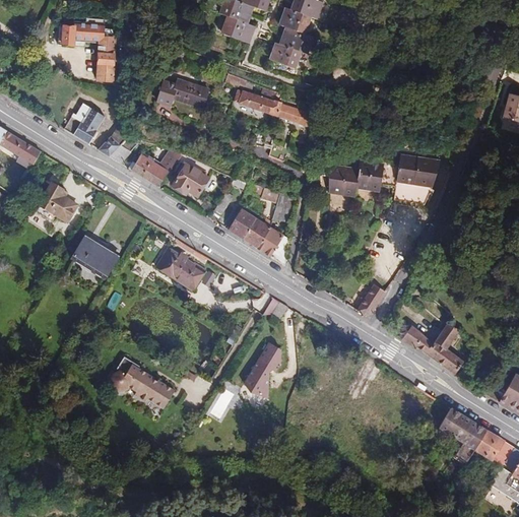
[(250,2),(244,0),(221,0),(218,9),(226,12),(243,19),(250,2)]
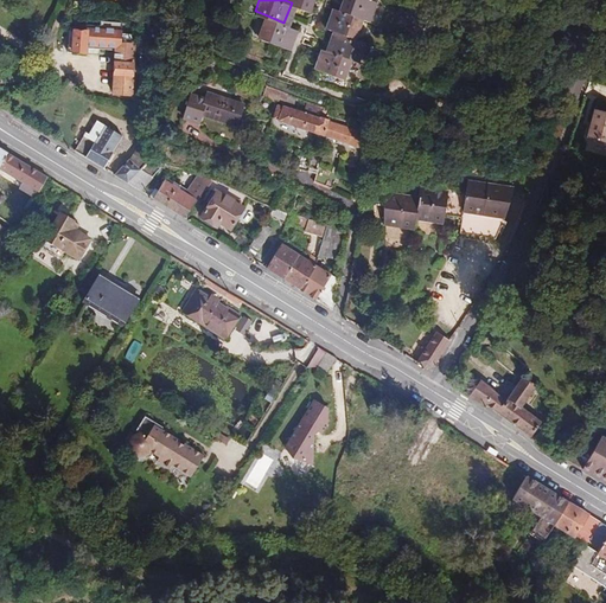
[(292,2),(297,5),(310,10),(313,0),(285,0),(292,2)]
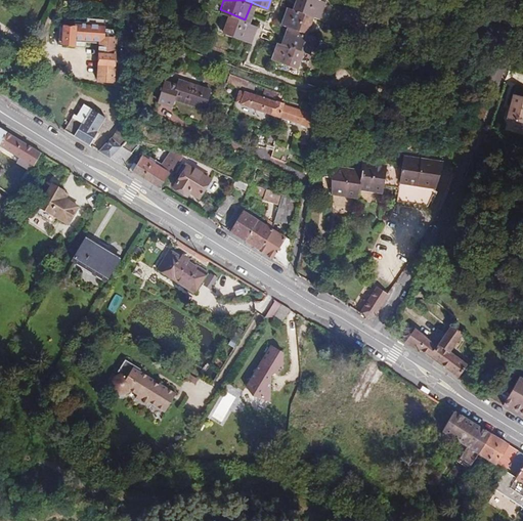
[(285,42),(280,41),(279,40),(272,57),(297,67),(304,49),(309,51),(315,34),(306,31),(312,13),(318,15),(323,0),(296,0),(294,7),(288,5),(281,23),(287,24),(291,26),(285,42)]
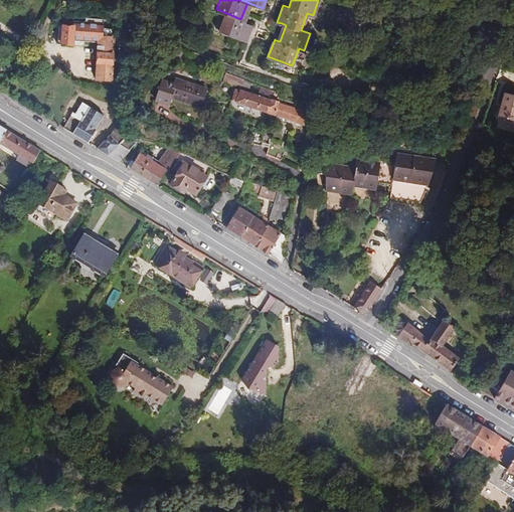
[(244,20),(251,4),(247,2),(240,19),(244,20)]
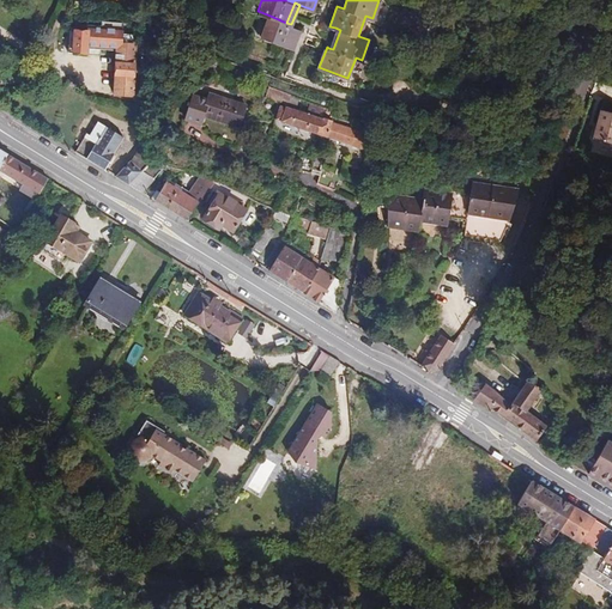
[(302,29),(291,24),(286,23),(267,14),(259,34),(294,48),(302,29)]
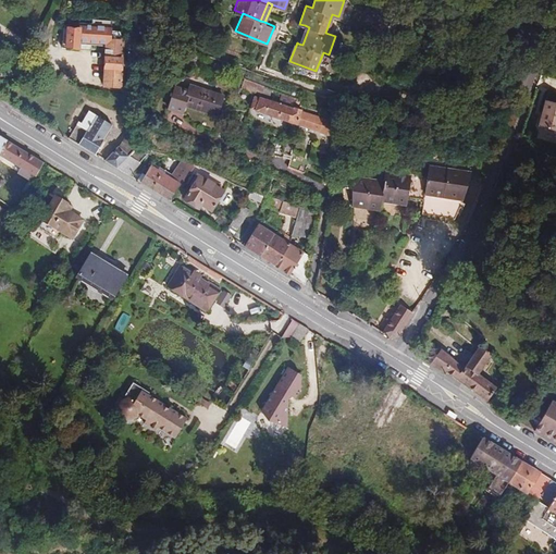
[(76,47),(76,42),(104,44),(101,88),(119,89),(122,35),(120,35),(120,26),(110,26),(110,19),(87,16),(87,22),(76,22),(75,28),(61,28),(60,46),(76,47)]
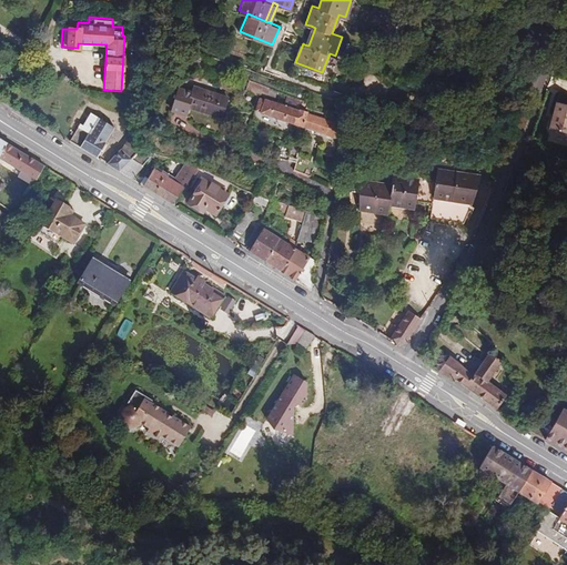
[(311,26),(304,44),(309,46),(315,28),(311,26)]
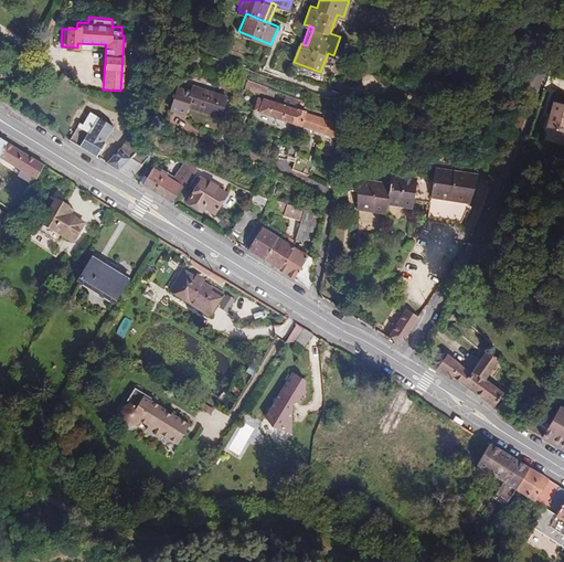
[(253,80),(246,76),(243,87),(249,89),(253,80)]
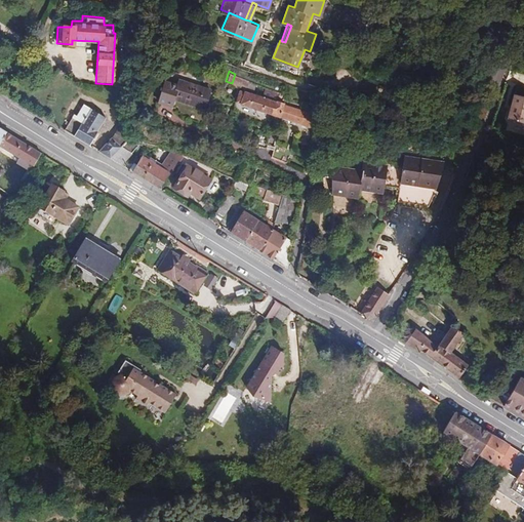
[(256,81),(235,74),(232,83),(247,88),(248,85),(254,87),(256,81)]
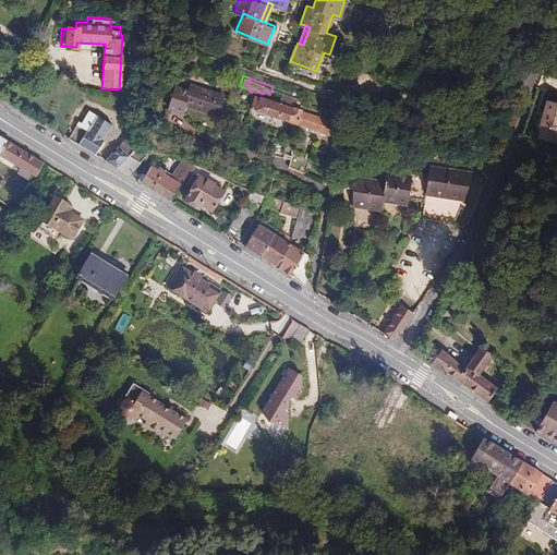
[(223,94),(191,82),(189,87),(176,83),(168,105),(184,110),(186,103),(217,113),(223,94)]
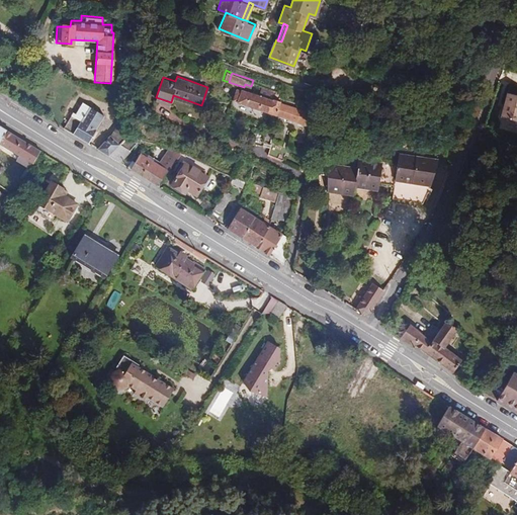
[(269,94),(271,88),(261,84),(259,90),(269,94)]
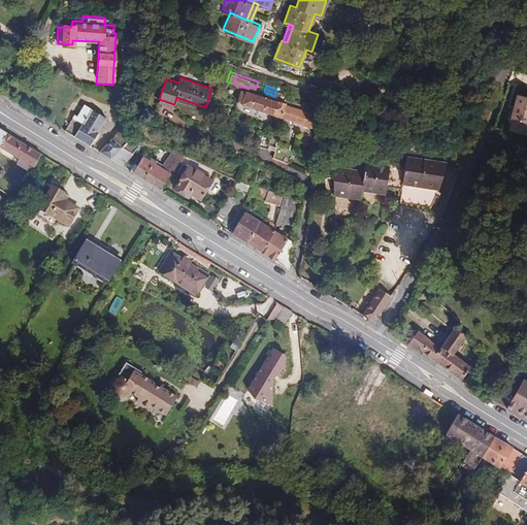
[(275,113),(280,99),(277,98),(277,99),(249,90),(246,90),(246,91),(240,89),(236,100),(241,101),(240,102),(275,113)]
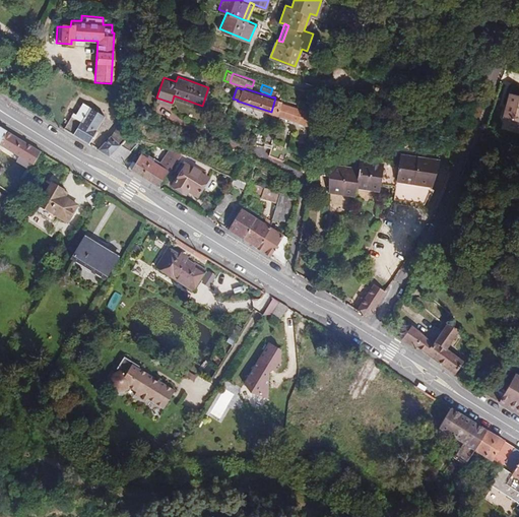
[(504,118),(518,122),(518,97),(510,94),(504,118)]
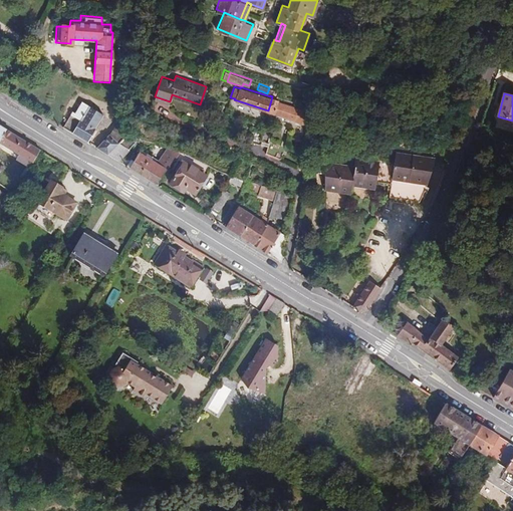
[(268,110),(300,120),(303,110),(296,108),(297,105),(278,99),(278,97),(272,96),(268,110)]
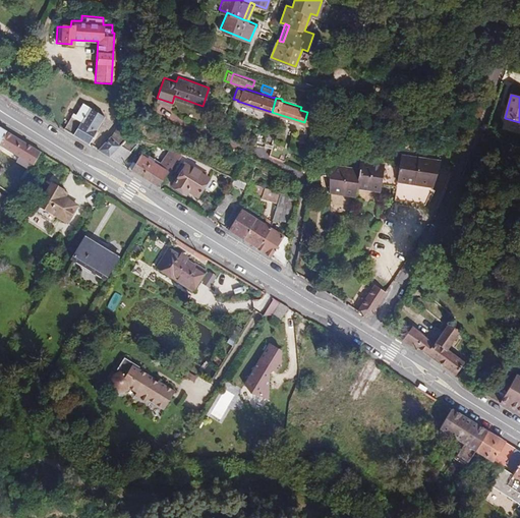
[(70,116),(62,129),(88,145),(105,117),(82,104),(74,118),(70,116)]
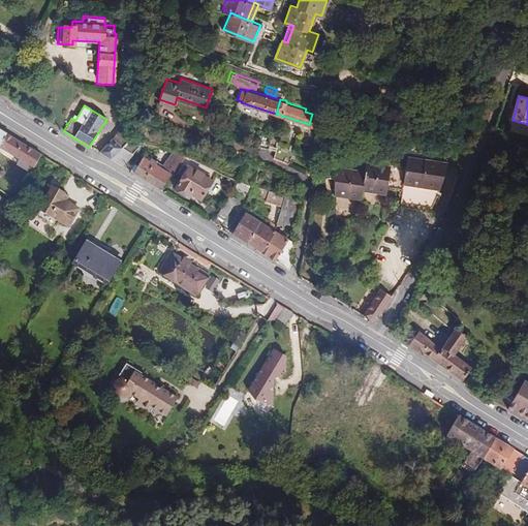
[(124,145),(130,137),(121,130),(113,140),(119,146),(122,144),(124,145)]
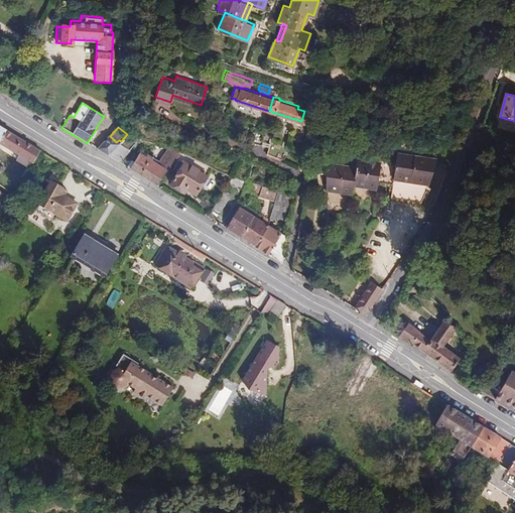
[(32,163),(39,150),(7,131),(0,141),(0,144),(32,163)]
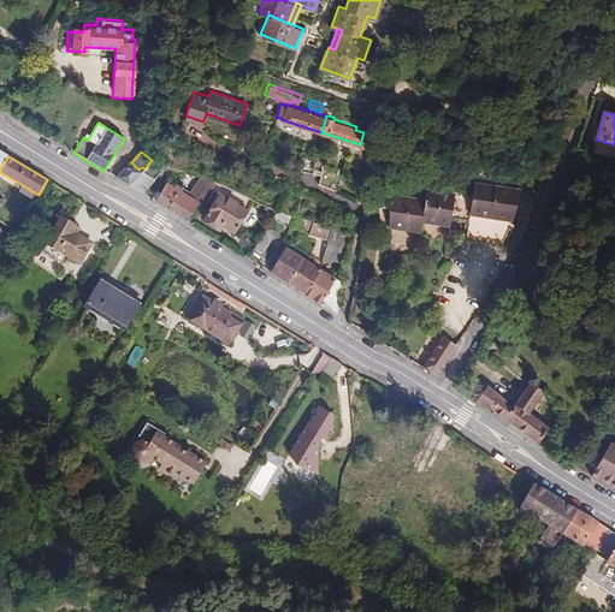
[(159,160),(153,159),(152,160),(145,168),(130,186),(142,194),(159,167),(159,160)]
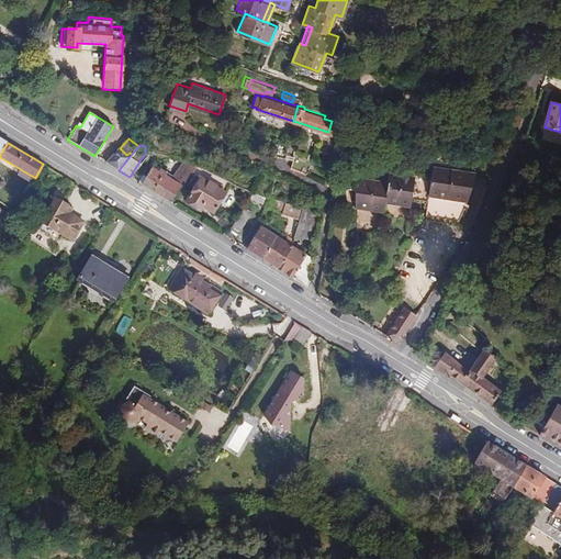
[(277,161),(280,161),(283,149),(270,145),(266,157),(277,161)]
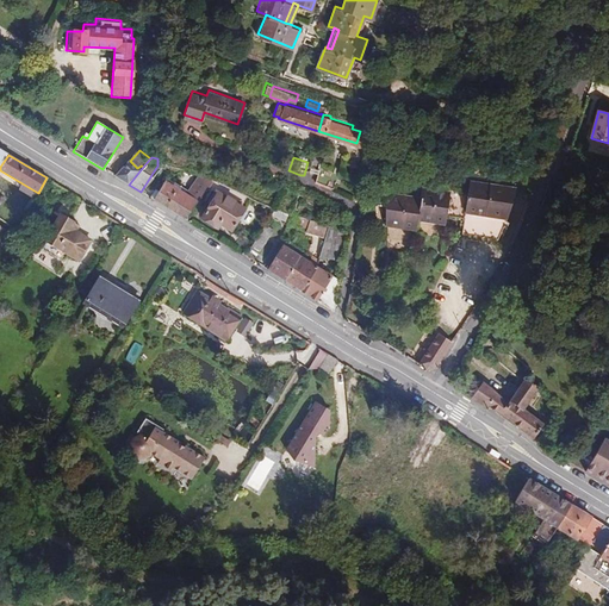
[(129,185),(143,167),(141,166),(137,168),(130,161),(116,176),(129,185)]
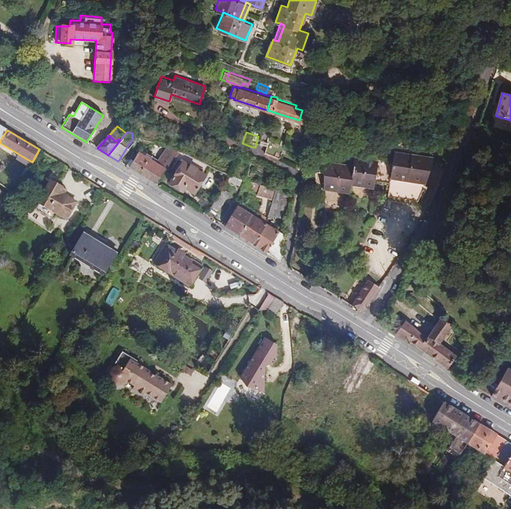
[(260,150),(275,155),(279,143),(261,136),(260,150)]
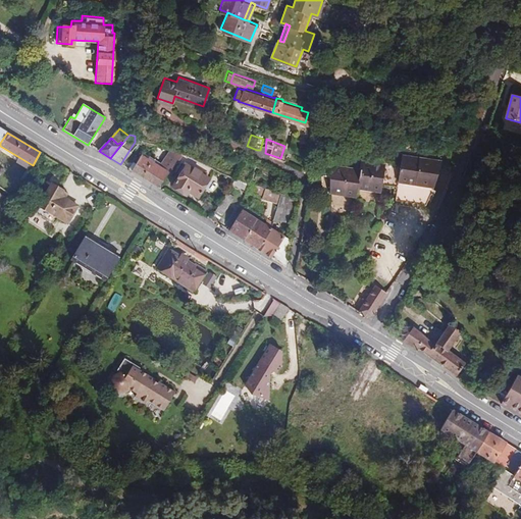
[(165,149),(152,146),(151,151),(167,155),(170,151),(165,149)]
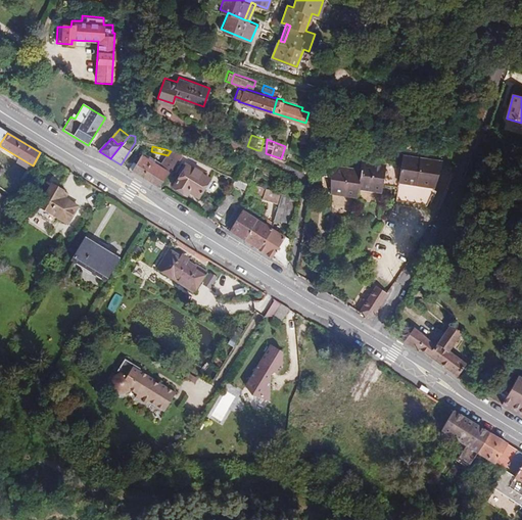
[(144,152),(132,172),(159,189),(183,157),(171,151),(168,155),(161,167),(155,161),(156,160),(144,152)]
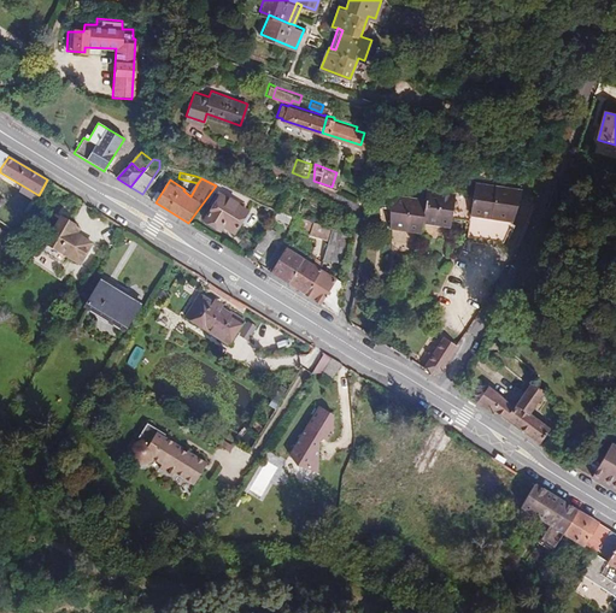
[(424,200),(388,194),(388,227),(420,231),(422,222),(450,225),(451,218),(469,220),(467,236),(504,242),(514,220),(522,189),(475,182),(474,190),(455,188),(453,194),(426,189),(424,200)]
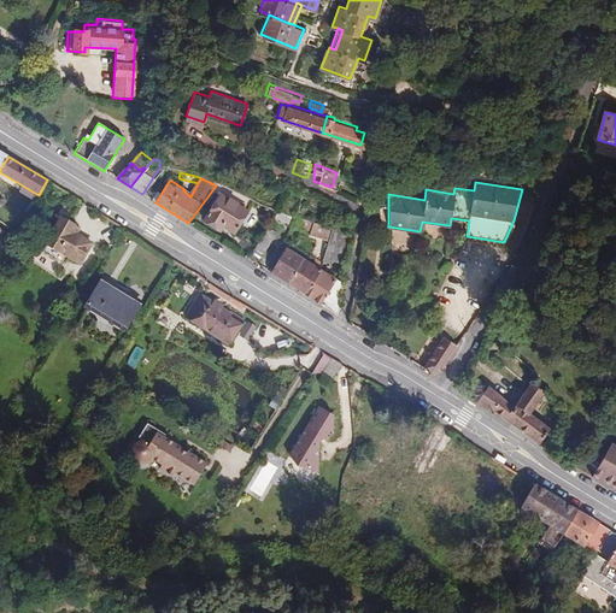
[(228,202),(218,196),(212,206),(213,207),(205,223),(220,233),(223,228),(233,235),(240,222),(245,224),(250,216),(246,213),(247,212),(236,206),(238,204),(230,199),(228,202)]
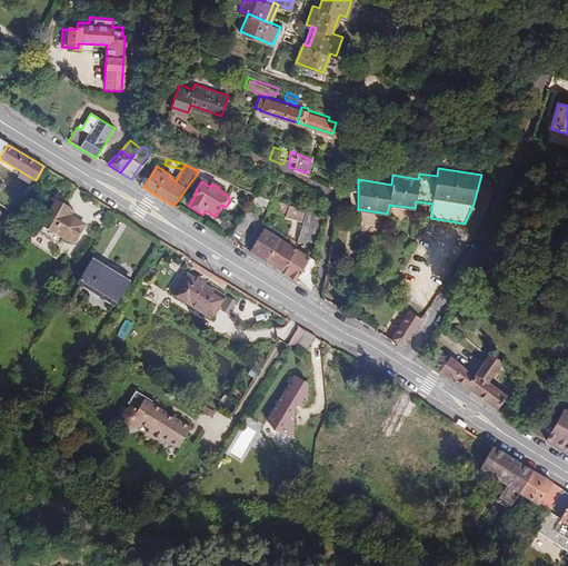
[(255,194),(252,200),(266,202),(267,197),(255,194)]
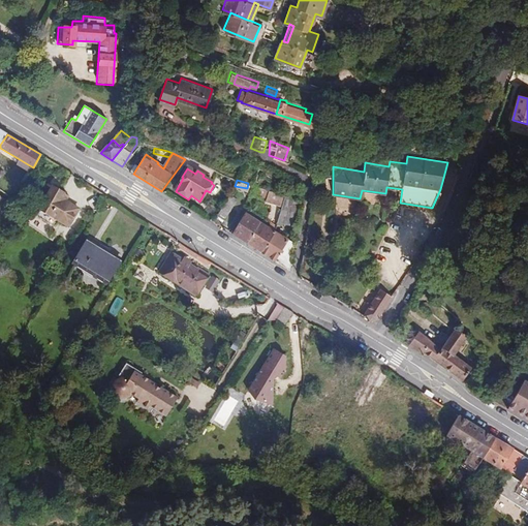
[(78,209),(65,200),(61,197),(63,193),(53,187),(39,208),(66,225),(78,209)]
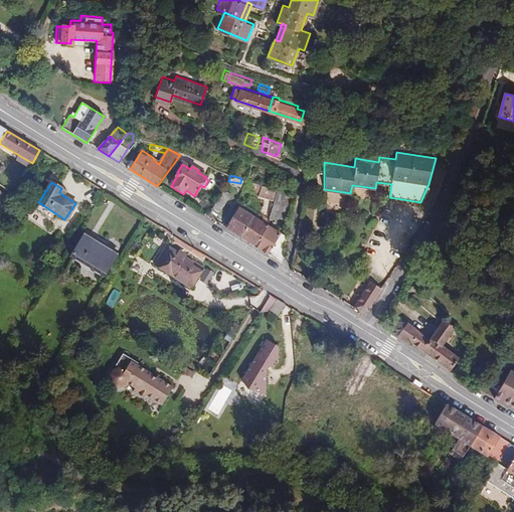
[(261,193),(264,187),(252,183),(249,189),(261,193)]
